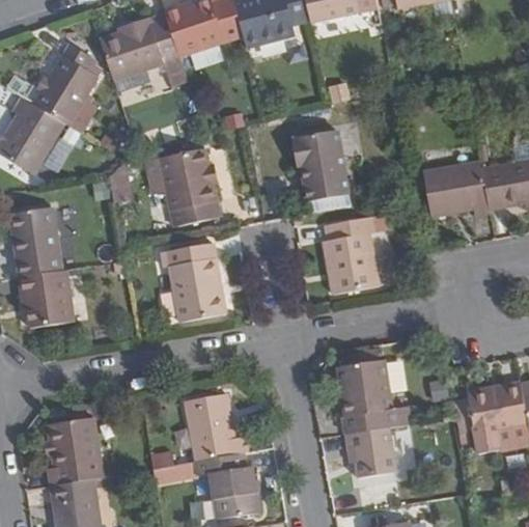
[(161,7),(162,12),(177,56),(242,33),(232,0),(191,0),(177,5),(176,1),(161,7)]
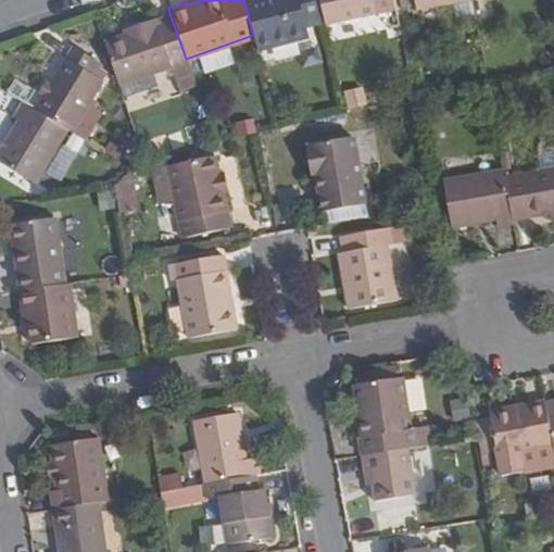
[(243,0),(253,35),(256,47),(307,36),(306,25),(314,23),(325,21),(319,0),(243,0)]
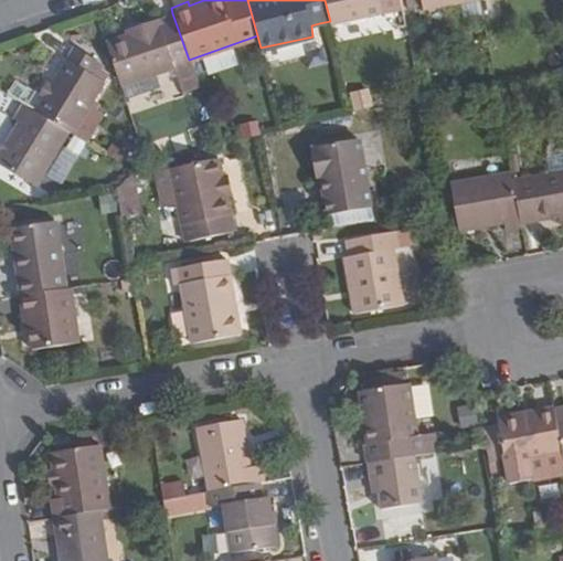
[(325,0),(330,21),(330,24),(383,12),(381,0),(325,0)]
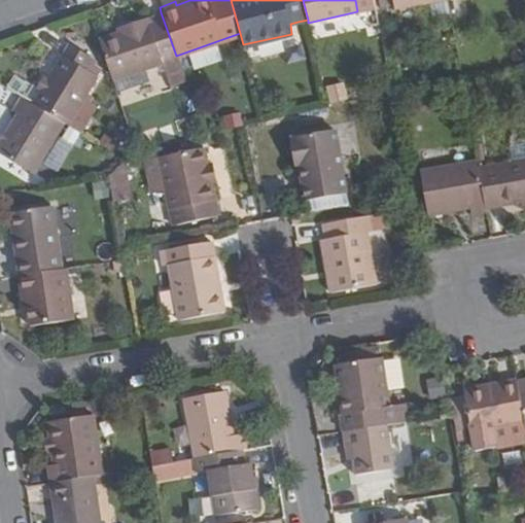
[(379,0),(380,8),(389,7),(387,0),(379,0)]
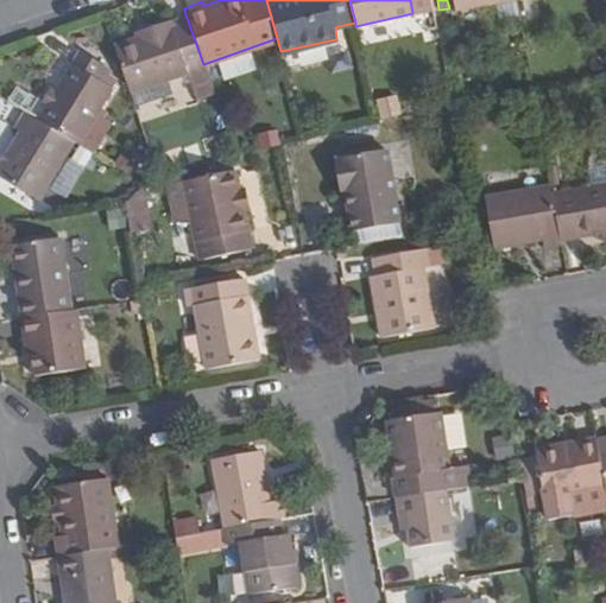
[(518,16),(515,0),(502,0),(496,1),(499,19),(518,16)]
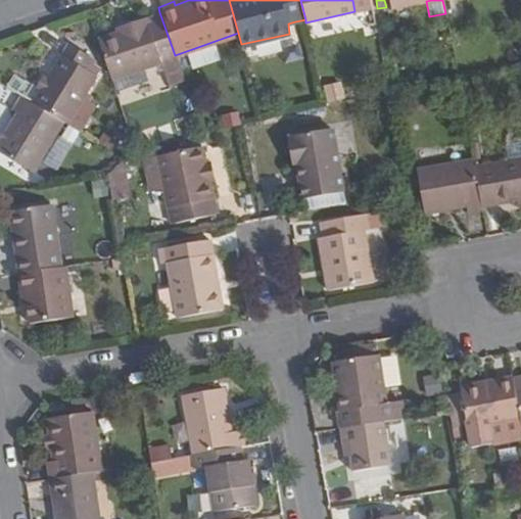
[(159,12),(158,7),(142,12),(144,17),(159,12)]
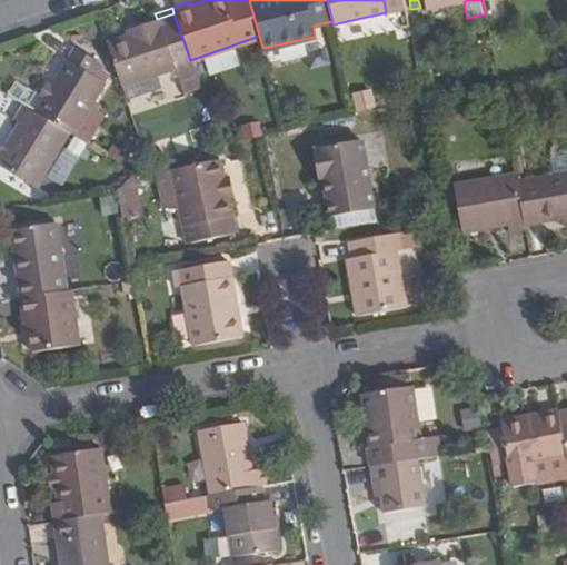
[(127,31),(103,39),(120,85),(156,72),(176,66),(181,81),(197,77),(190,60),(173,13),(157,19),(155,13),(133,21),(135,28),(127,31)]
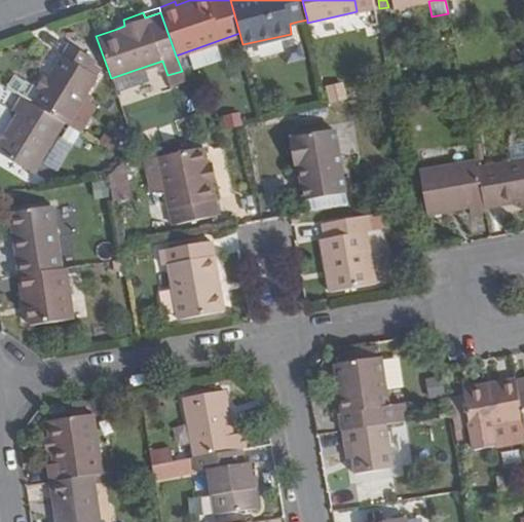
[(123,20),(115,23),(117,29),(124,26),(123,20)]
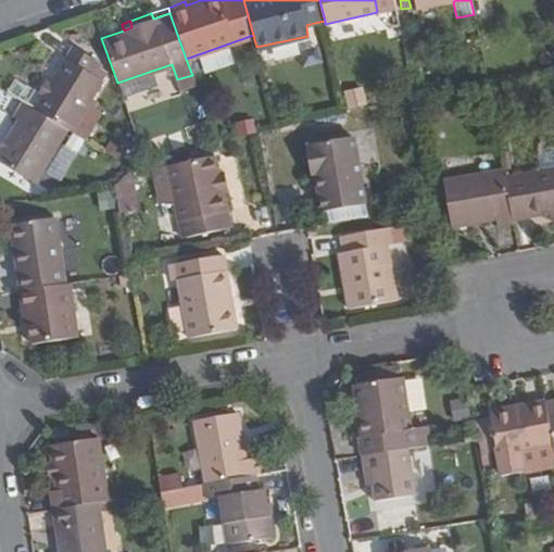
[(66,44),(45,79),(39,89),(29,105),(62,125),(93,74),(83,67),(89,57),(66,44)]
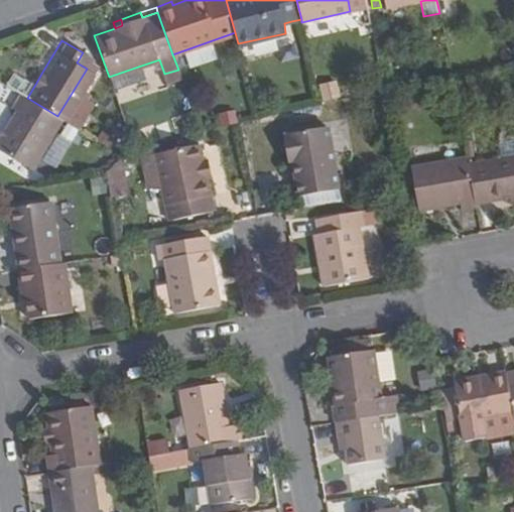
[(141,66),(109,77),(113,88),(145,77),(141,66)]
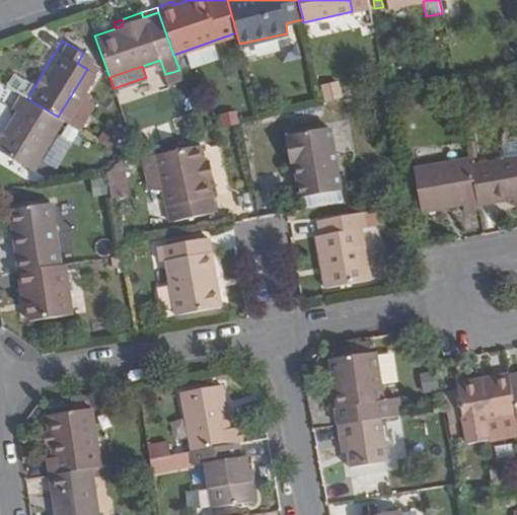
[(182,76),(179,70),(165,74),(163,75),(166,82),(164,83),(168,92),(185,86),(182,76)]
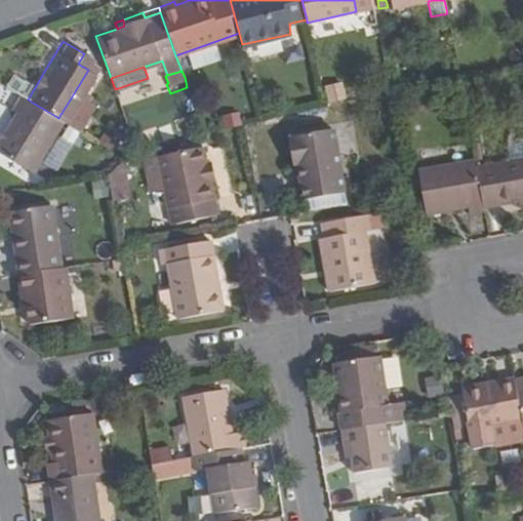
[(42,75),(37,72),(31,81),(37,84),(42,75)]
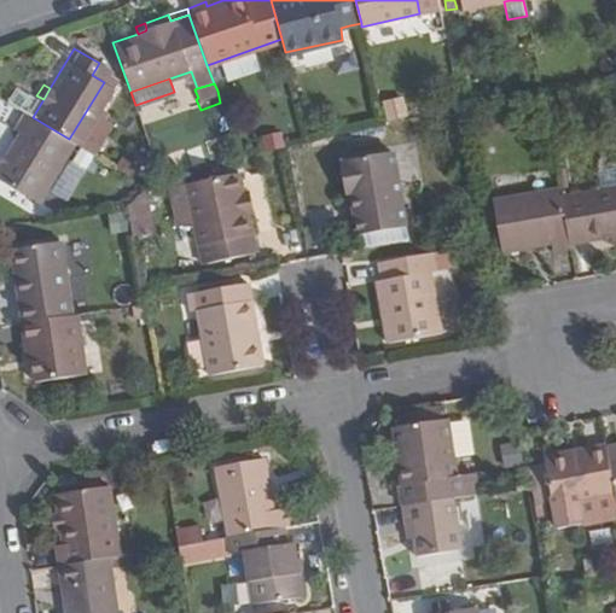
[(387,120),(407,116),(404,95),(383,100),(387,120)]
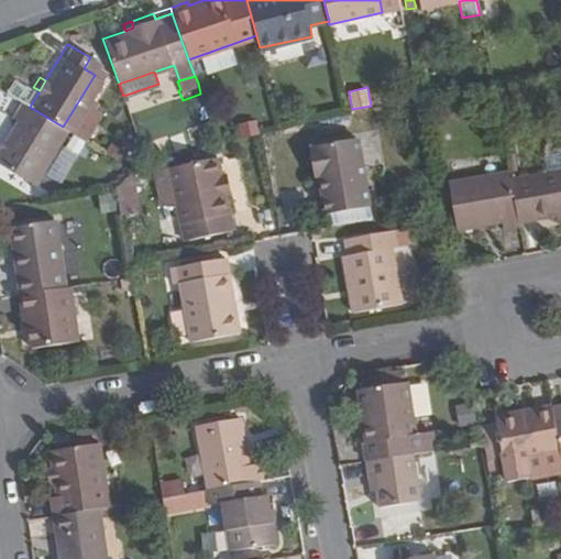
[(0,161),(31,182),(64,128),(63,127),(30,107),(18,100),(10,114),(15,118),(0,144),(0,161)]
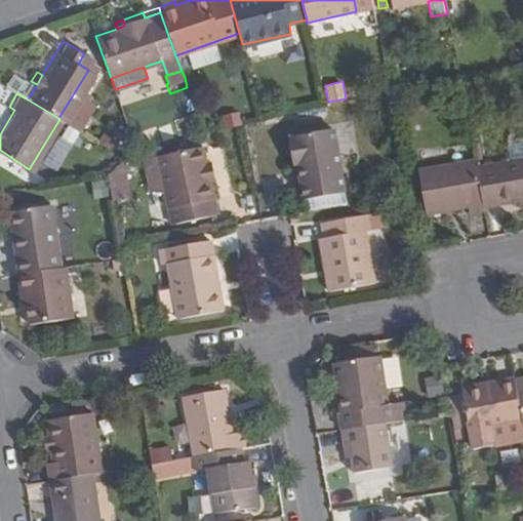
[(224,115),(226,127),(242,124),(239,111),(224,115)]
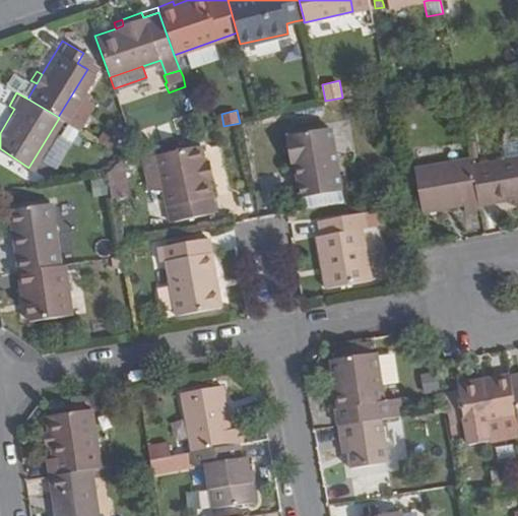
[(131,129),(134,140),(148,137),(149,141),(163,137),(159,123),(145,126),(131,129)]
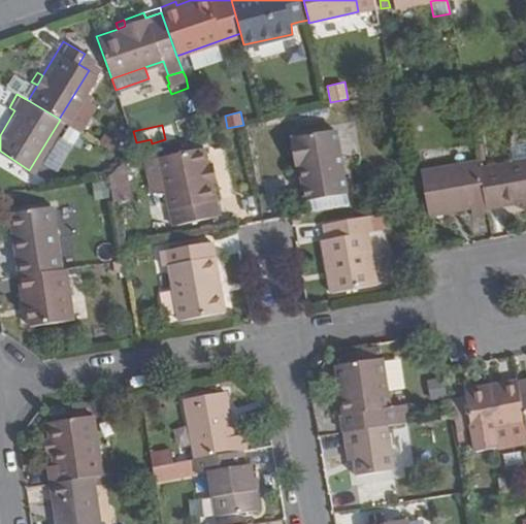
[(69,126),(64,133),(74,139),(78,131),(69,126)]
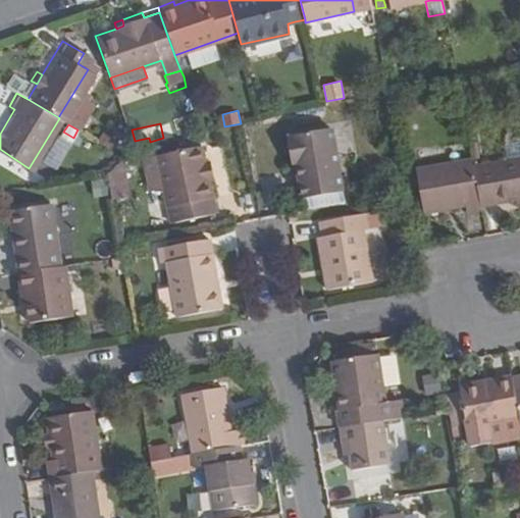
[(101,128),(96,138),(108,145),(113,136),(101,128)]
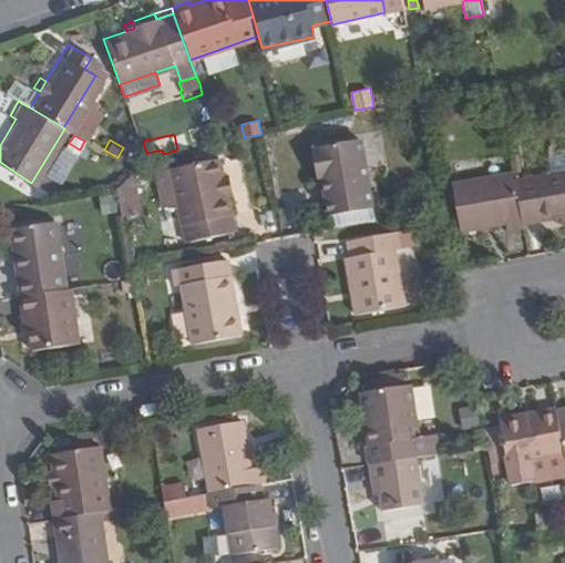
[(330,143),(287,151),(293,184),(298,219),(342,212),(330,143)]
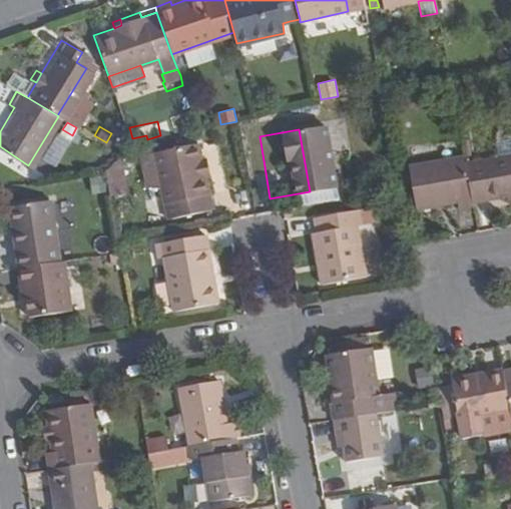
[(260,136),(256,137),(261,166),(265,166),(260,136)]
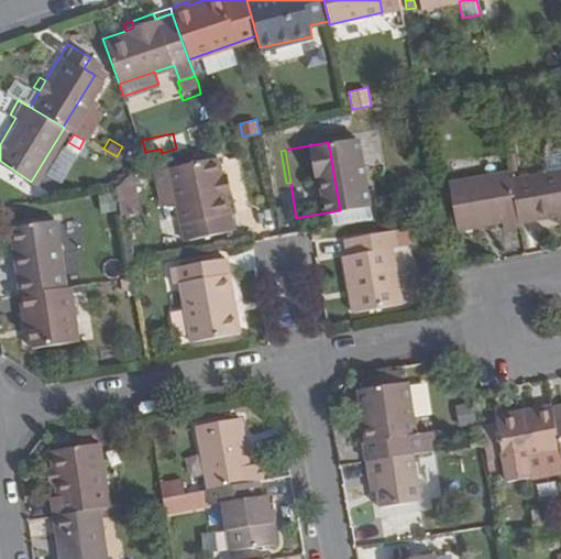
[(219,157),(173,166),(179,203),(186,239),(234,229),(227,194),(222,174),(219,157)]
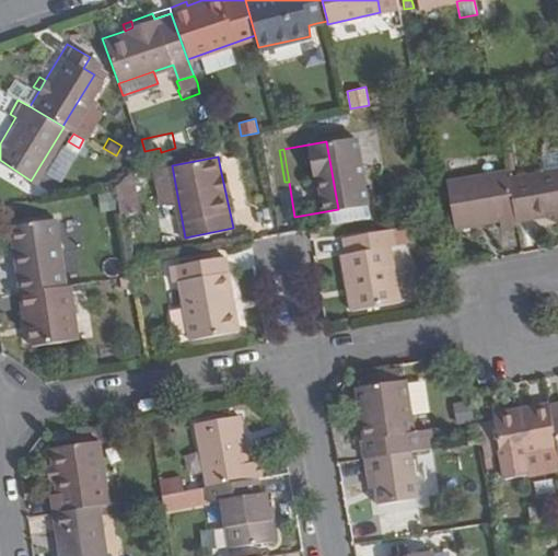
[(172,165),(157,169),(163,204),(178,201),(172,165)]
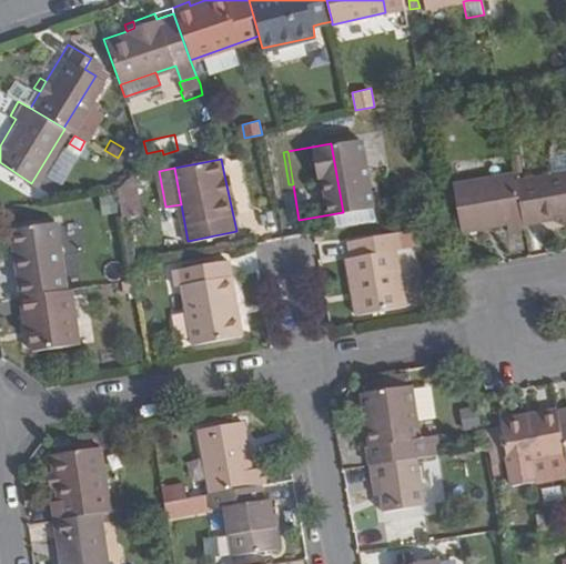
[(565,169),(514,179),(522,222),(559,215),(565,214),(565,169)]
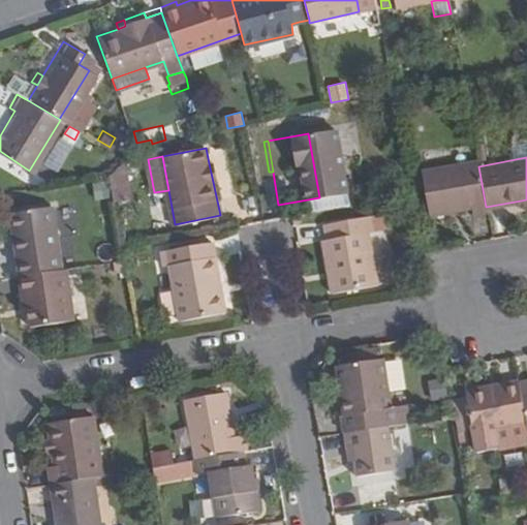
[(470,207),(472,214),(487,212),(486,207),(478,166),(477,160),(421,171),(428,215),(470,207)]
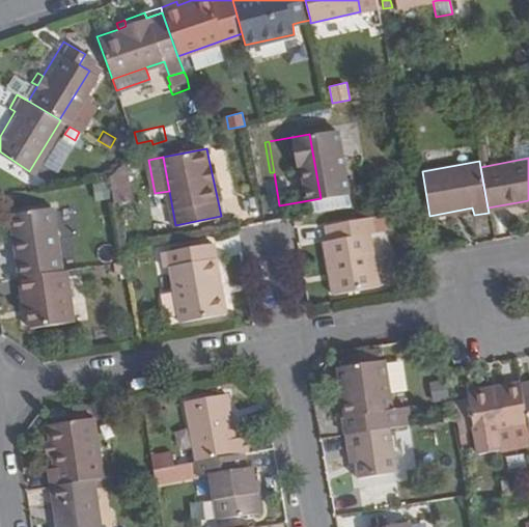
[(112,195),(114,200),(129,198),(122,162),(109,174),(109,176),(112,195)]
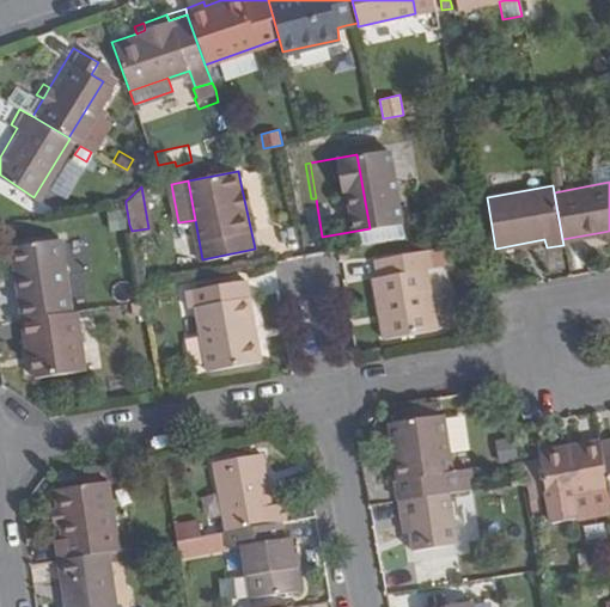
[(250,188),(242,189),(246,210),(254,209),(250,188)]
